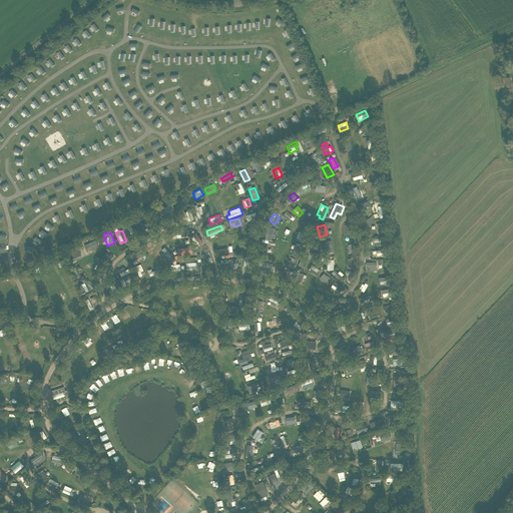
[(95,240),(83,245),(86,252),(98,247),(95,240)]
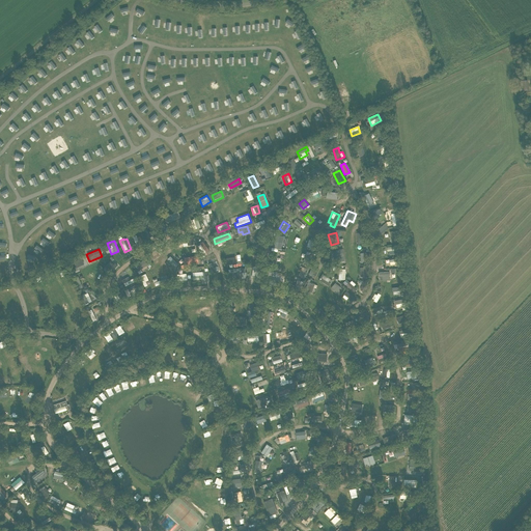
[(159,249),(148,255),(152,261),(162,254),(159,249)]
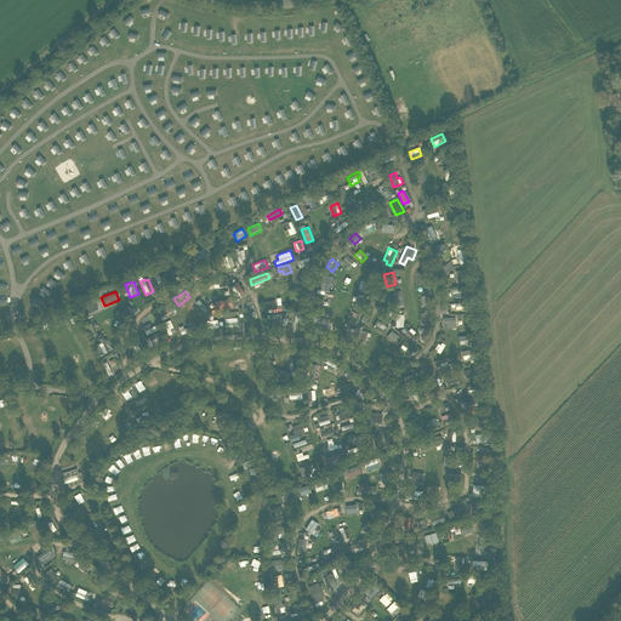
[(400,291),(391,294),(393,307),(404,305),(400,291)]
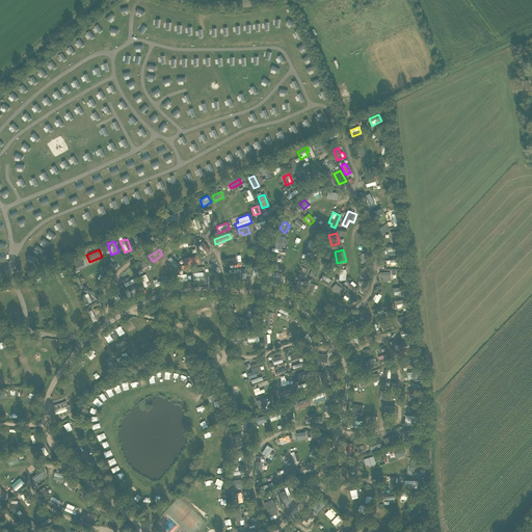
[(71,259),(76,268),(84,265),(79,255),(71,259)]
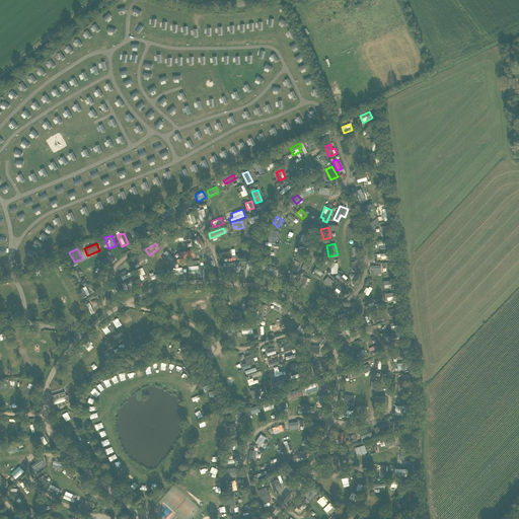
[(162,257),(171,263),(175,256),(165,250),(162,257)]
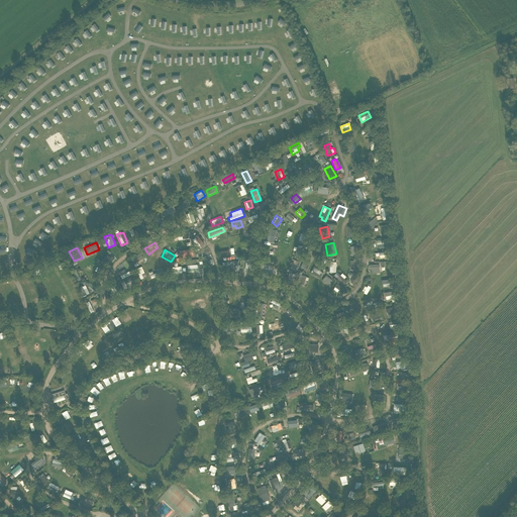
[(220,257),(229,256),(228,249),(219,251),(220,257)]
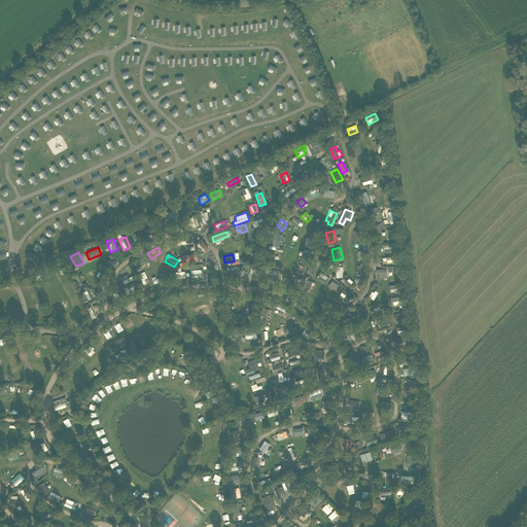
[(113,260),(111,262),(108,259),(103,265),(109,271),(116,264),(113,260)]
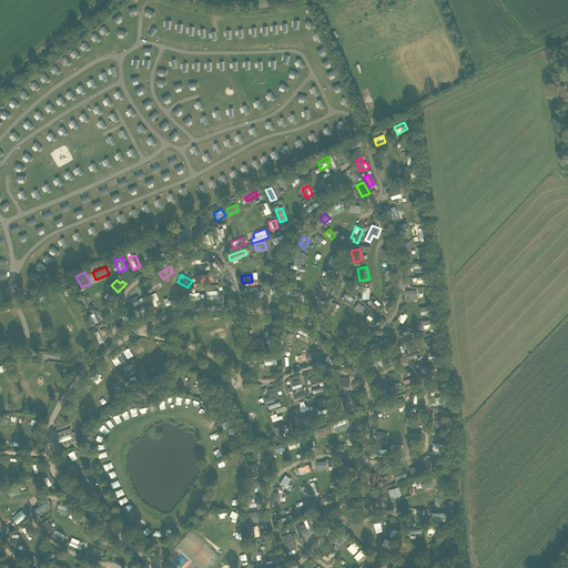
[(417,300),(417,291),(405,291),(405,300),(417,300)]
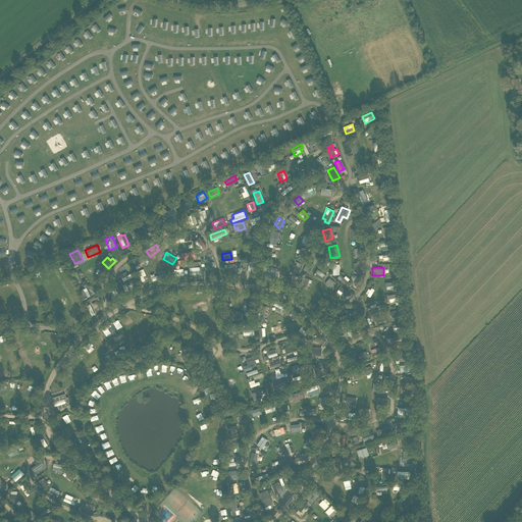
[(317,270),(313,275),(322,281),(326,275),(317,270)]
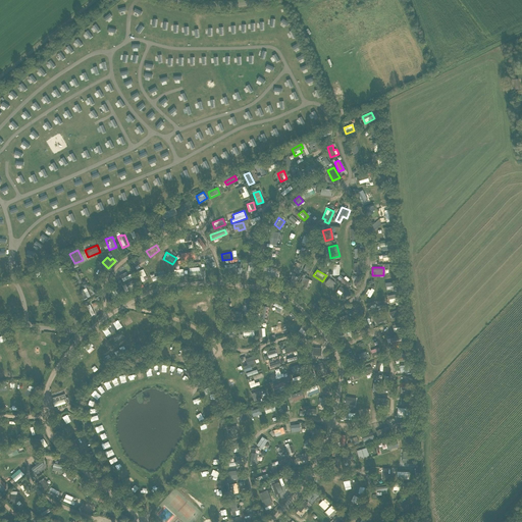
[(127,271),(119,275),(123,282),(132,278),(127,271)]
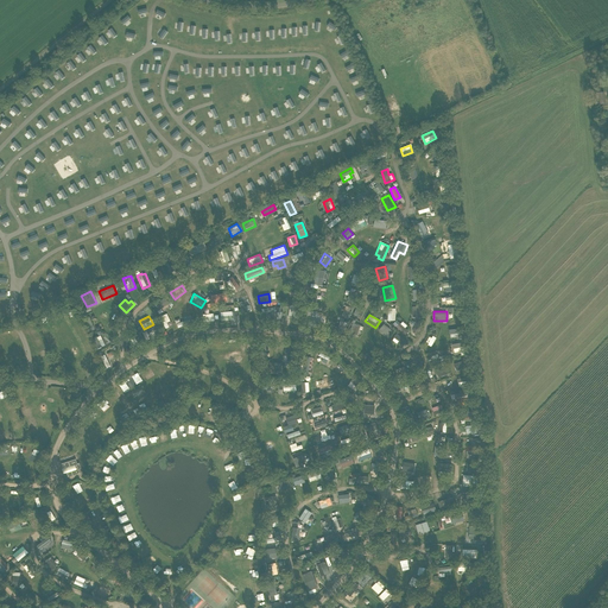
[(86,321),(90,331),(96,329),(90,317),(86,321)]
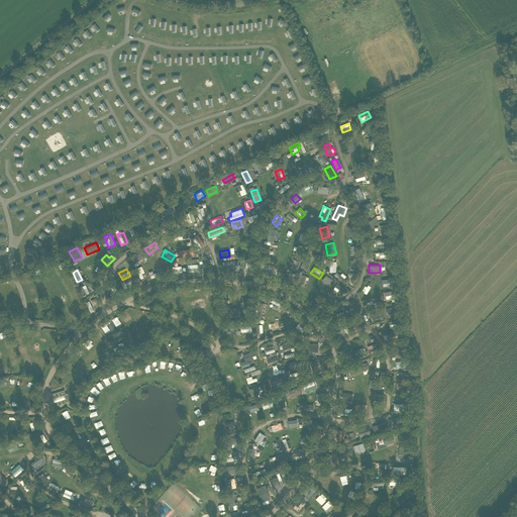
[(344,279),(346,277),(341,273),(336,278),(343,285),(347,282),(344,279)]
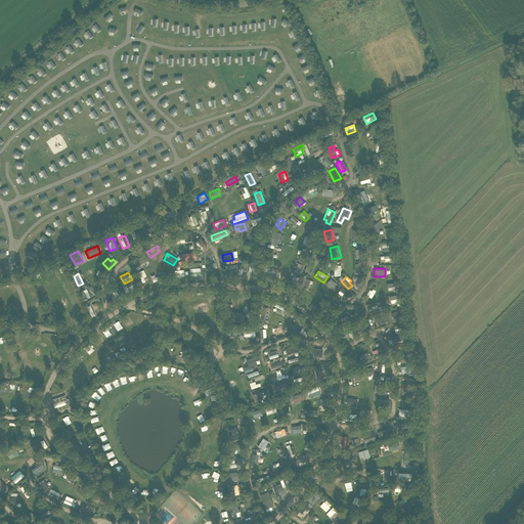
[(334,287),(336,288),(338,285),(331,279),(326,285),(333,289),(334,287)]
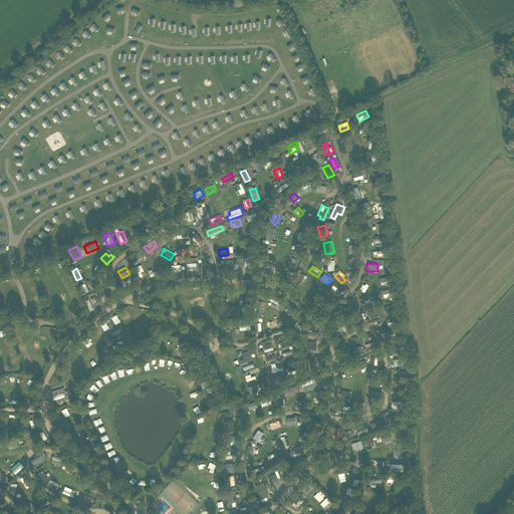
[(330,287),(338,294),(343,289),(335,282),(330,287)]
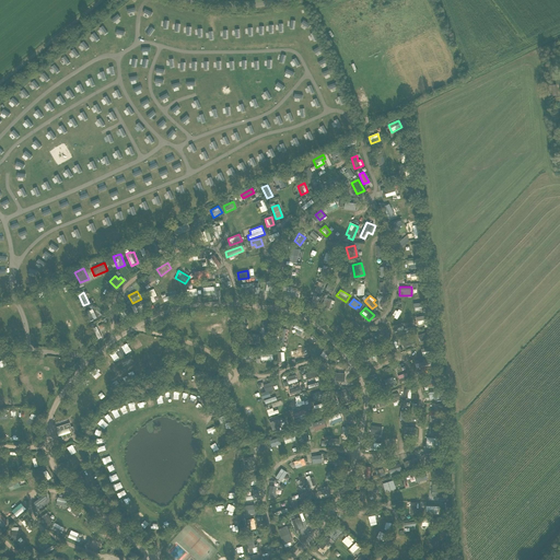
[(90,322),(97,318),(93,308),(85,312),(90,322)]
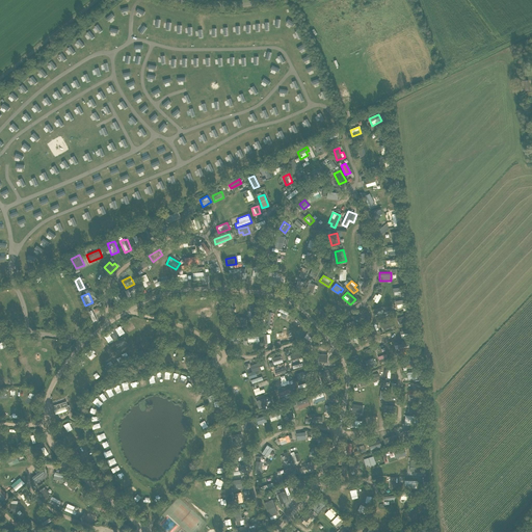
[(373,300),(378,303),(382,295),(378,294),(378,295),(375,294),(373,300)]
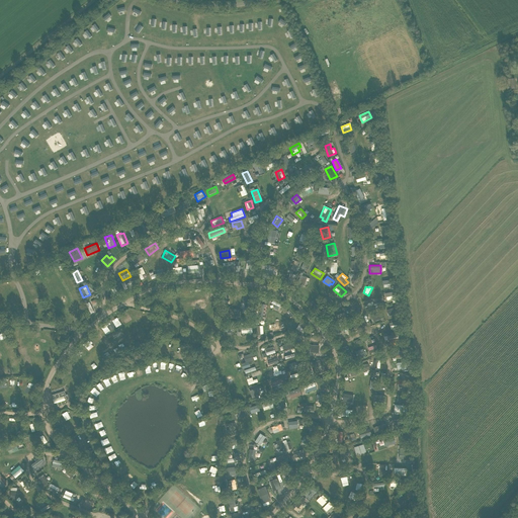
[(31,298),(33,304),(40,300),(38,294),(31,298)]
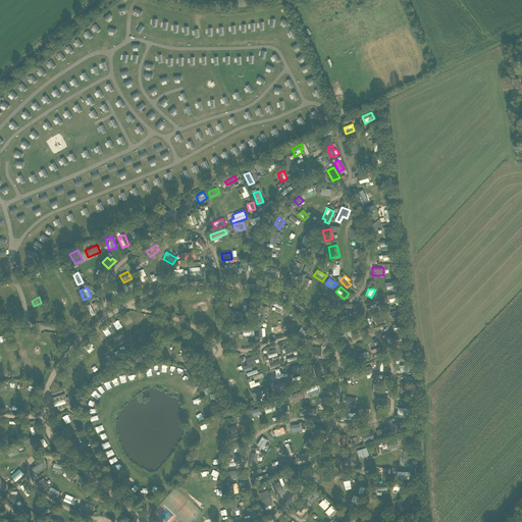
[(92,316),(95,314),(90,304),(87,306),(92,316)]
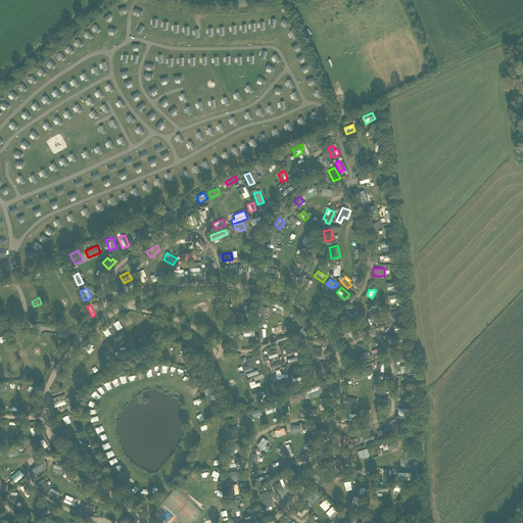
[(278,336),(286,334),(285,328),(276,330),(278,336)]
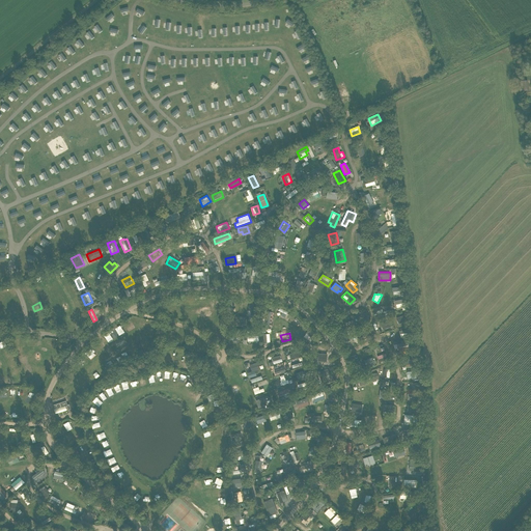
[(317,354),(317,362),(327,362),(327,354),(317,354)]
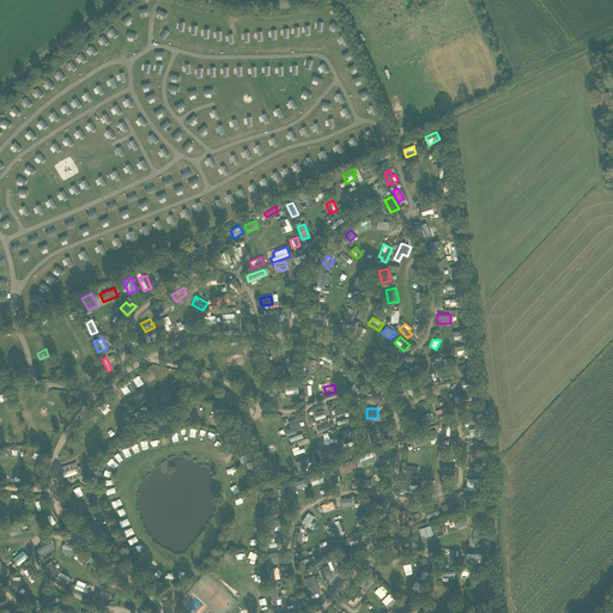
[(314,412),(315,420),(326,418),(325,411),(314,412)]
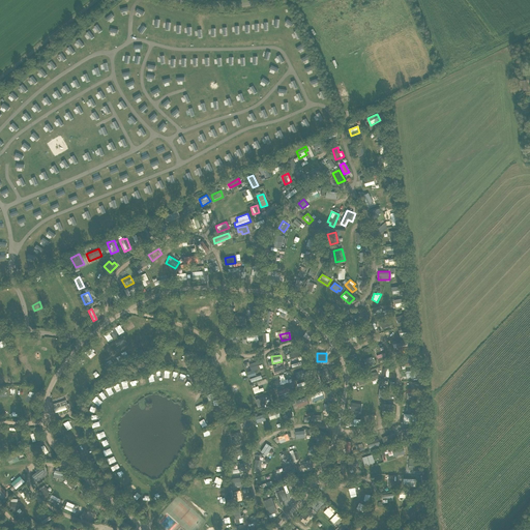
[(362,359),(365,366),(375,363),(372,356),(362,359)]
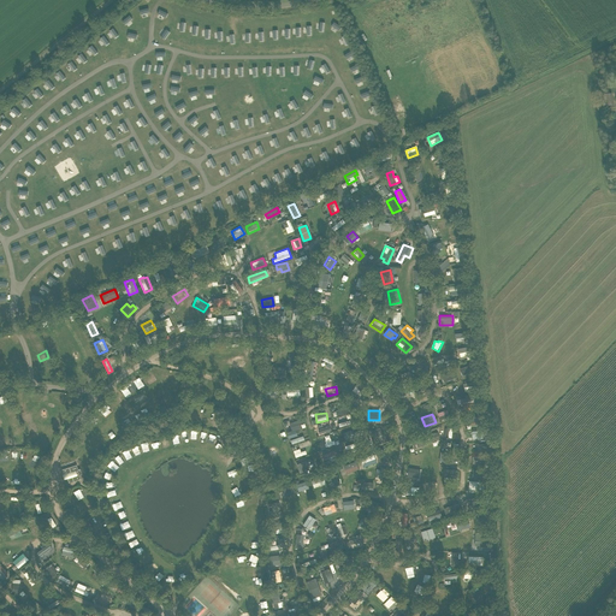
[(289,424),(291,431),(302,428),(300,420),(289,424)]
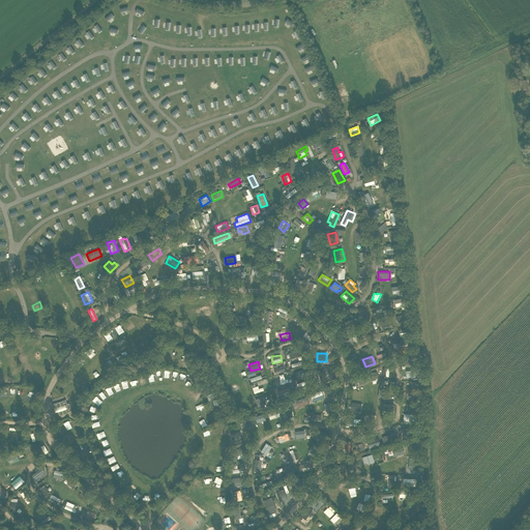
[(369,375),(371,381),(379,378),(376,372),(369,375)]
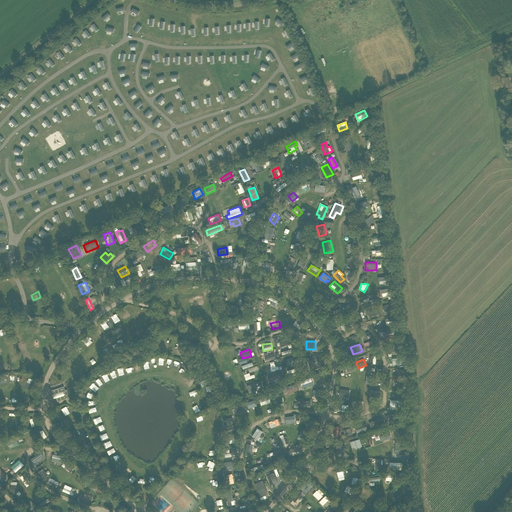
[(279,369),(278,366),(275,367),(273,361),(269,363),(271,368),(269,369),(270,372),(279,369)]
